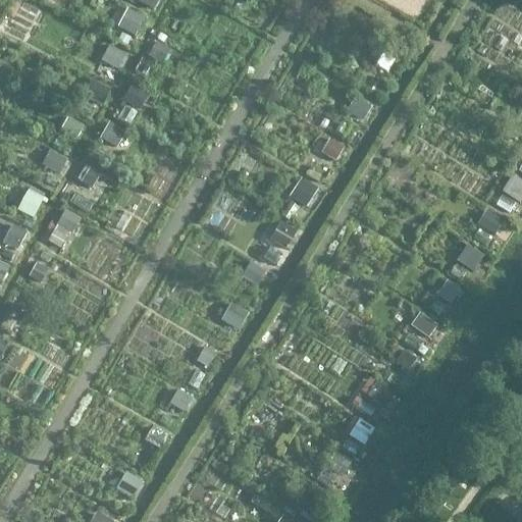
[(136,0),(154,9),(158,0),(136,0)]
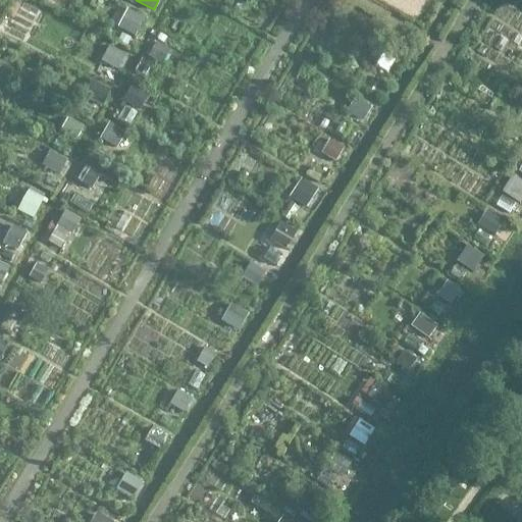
[(137,35),(146,16),(127,8),(118,27),(137,35)]
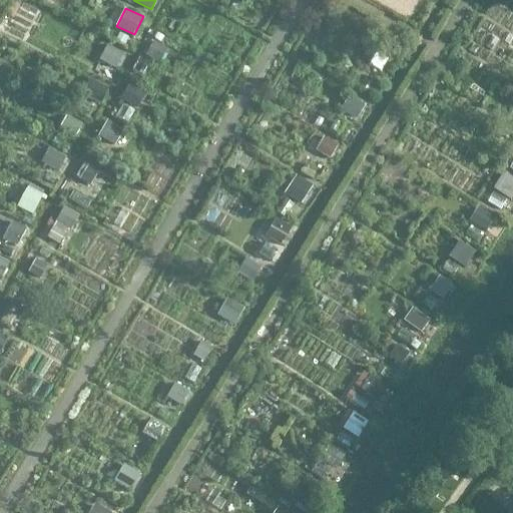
[(127,39),(118,34),(114,41),(123,46),(127,39)]
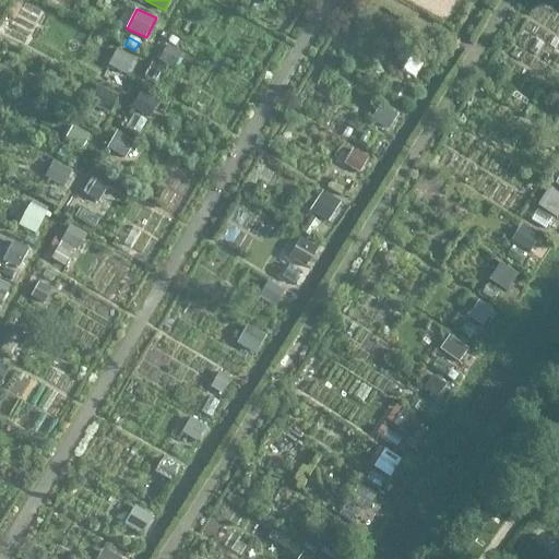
[(167,45),(156,70),(170,76),(181,51),(167,45)]
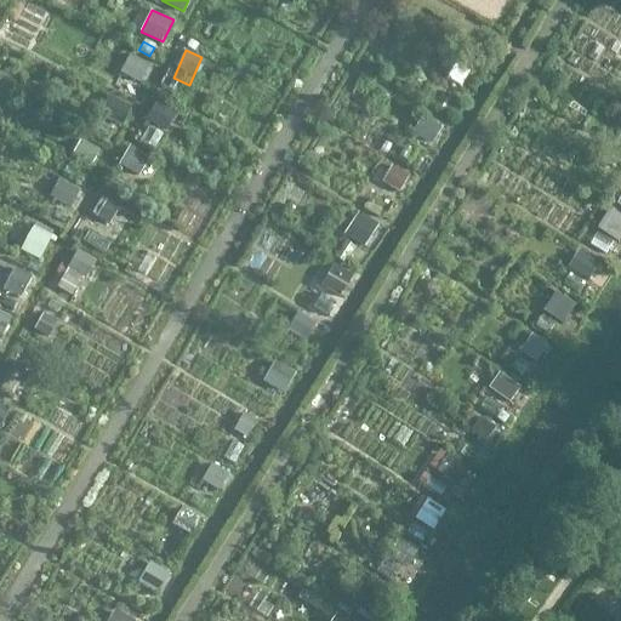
[(131,53),(121,73),(144,84),(154,66),(131,53)]
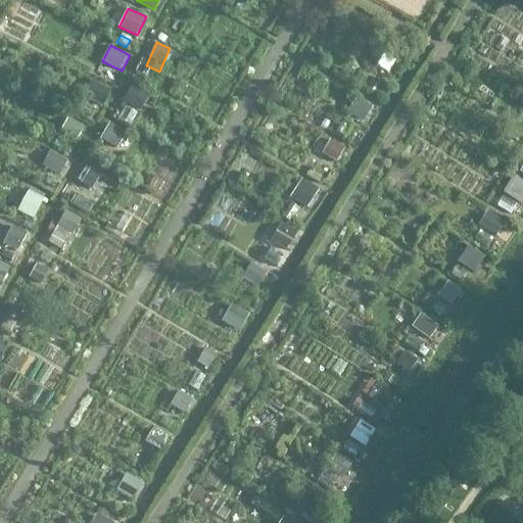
[(84,95),(104,104),(111,88),(92,80),(84,95)]
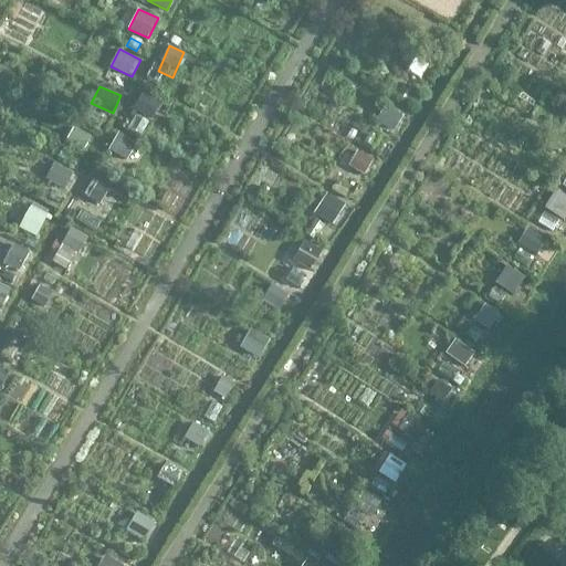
[(132,113),(149,124),(161,104),(144,93),(132,113)]
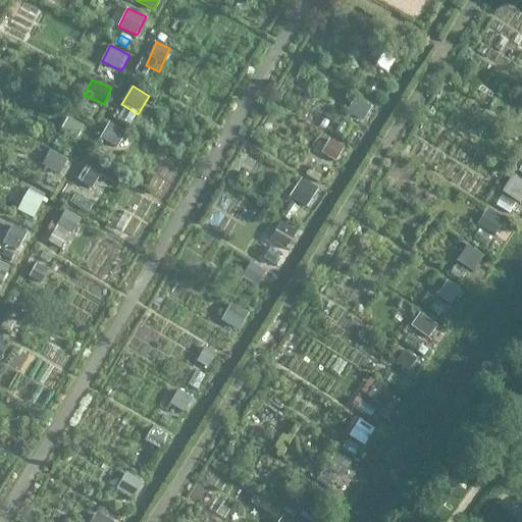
[(355,97),(348,113),(365,120),(371,104),(355,97)]
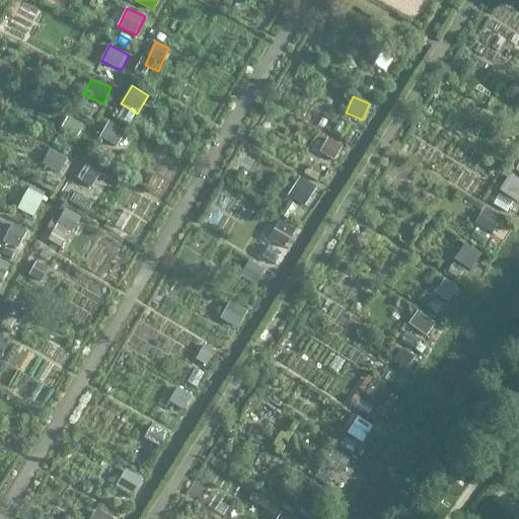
[(117,149),(125,130),(107,122),(98,142),(117,149)]
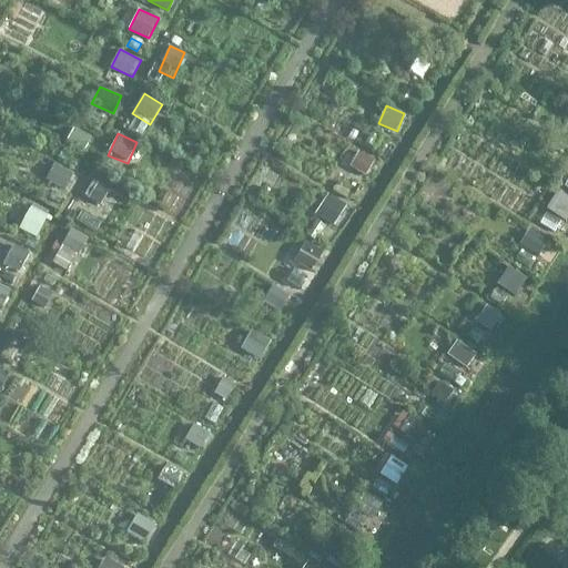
[(366,172),(372,160),(358,153),(352,165),(366,172)]
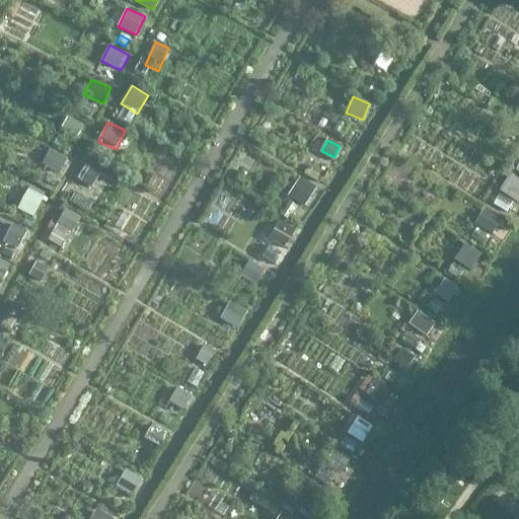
[(50,149),(43,163),(60,172),(68,158),(50,149)]
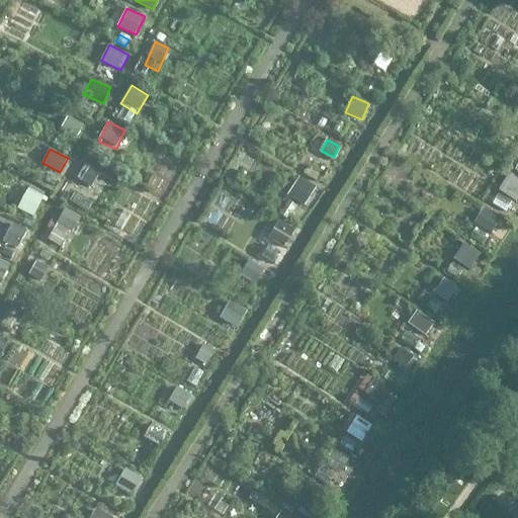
[(91,186),(99,172),(86,164),(78,179),(91,186)]
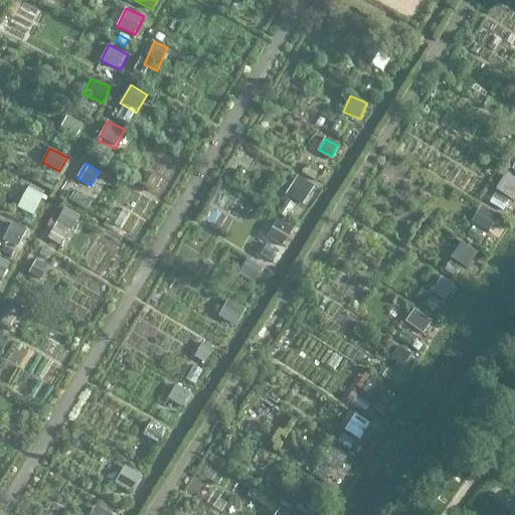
[(514,176),(508,172),(497,189),(514,200),(514,198),(514,176)]
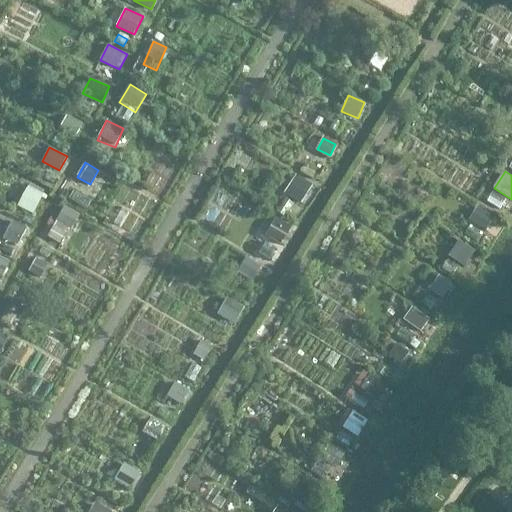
[(304,202),(312,181),(293,174),(285,195),(304,202)]
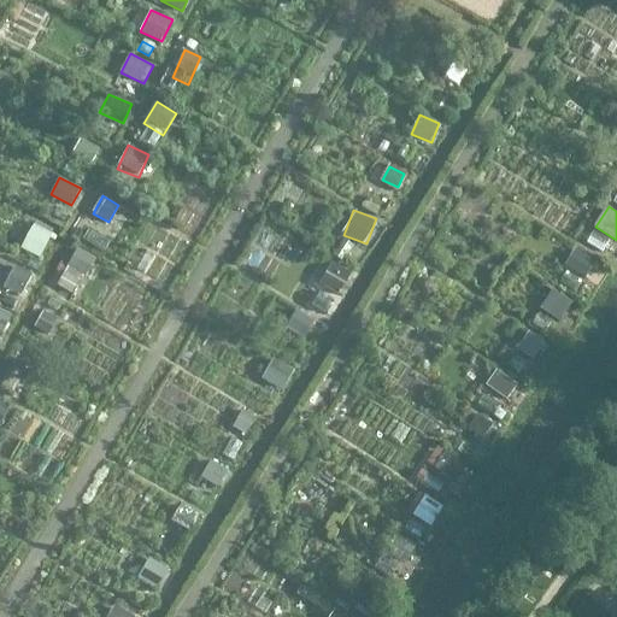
[(22,250),(42,257),(52,231),(31,223),(22,250)]
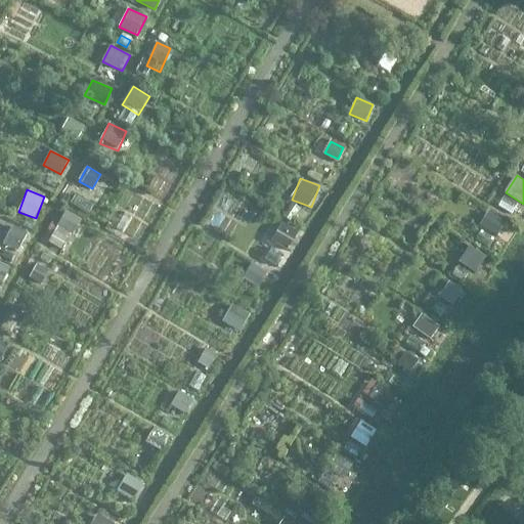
[(66,210),(49,242),(64,250),(81,218),(66,210)]
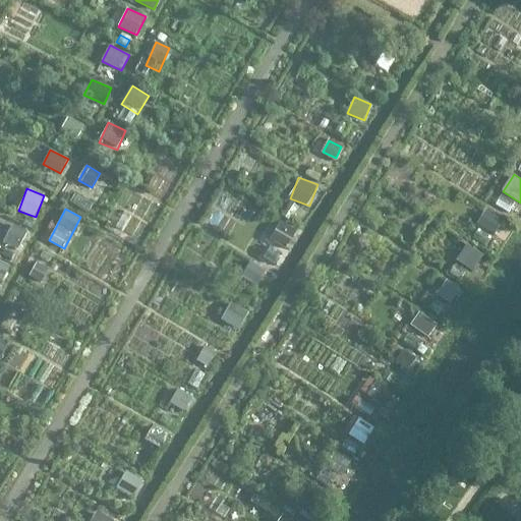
[(478,225),(496,234),(503,219),(485,211),(478,225)]
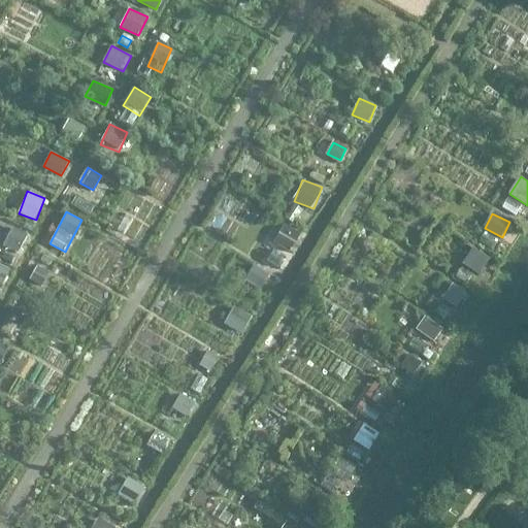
[(274,243),(292,252),(301,231),(284,223),(274,243)]
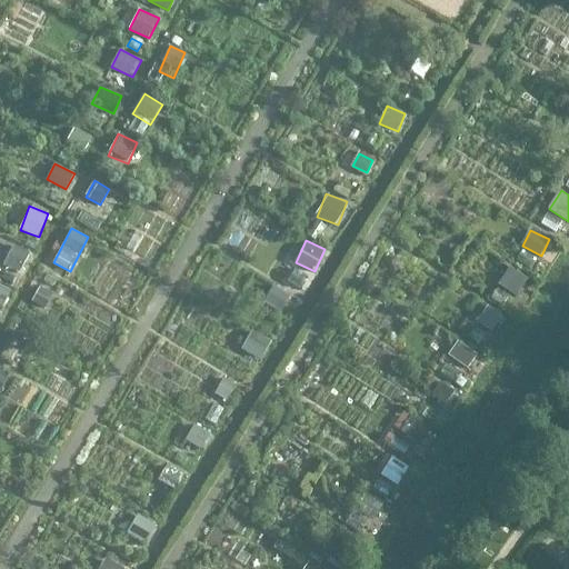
[(15,243),(3,263),(19,271),(29,251),(15,243)]
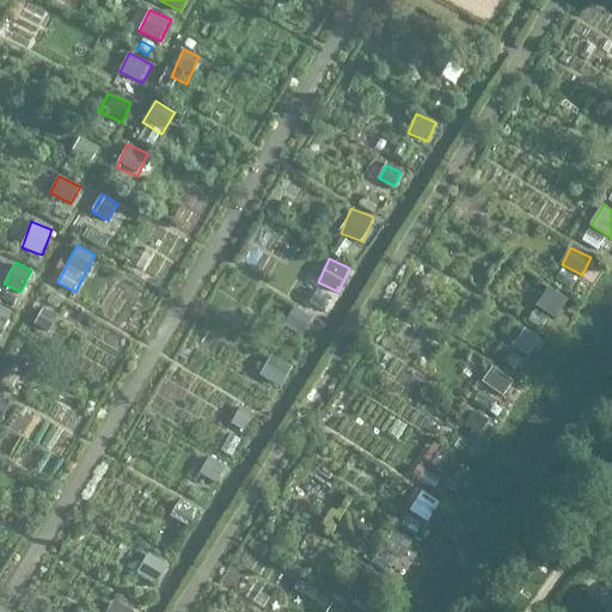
[(550,287),(538,306),(558,318),(569,299),(550,287)]
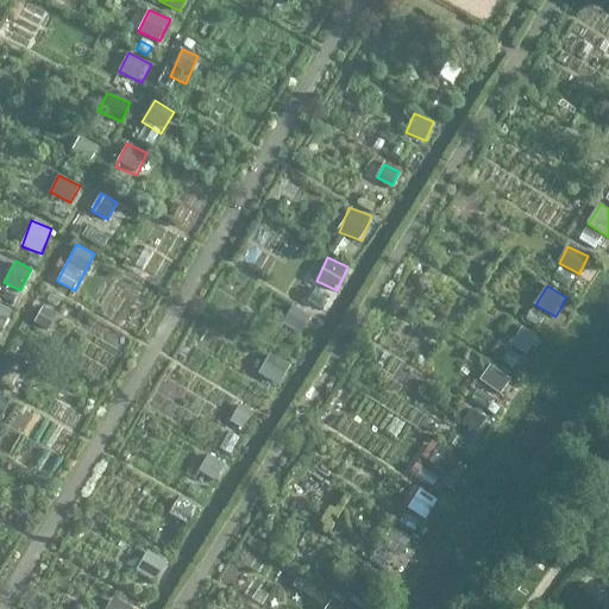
[(0,327),(5,330),(13,311),(0,305),(0,327)]
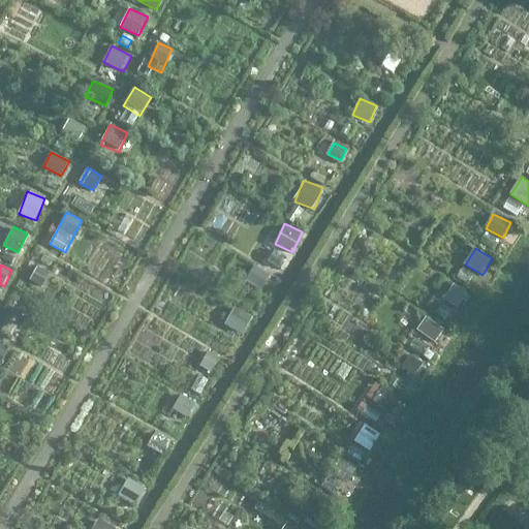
[(458,306),(467,292),(456,284),(446,298),(458,306)]
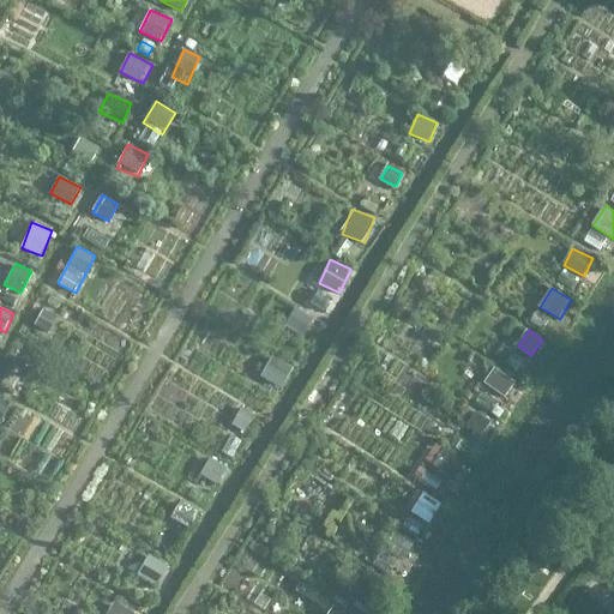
[(283,387),(293,366),(271,357),(262,379),(283,387)]
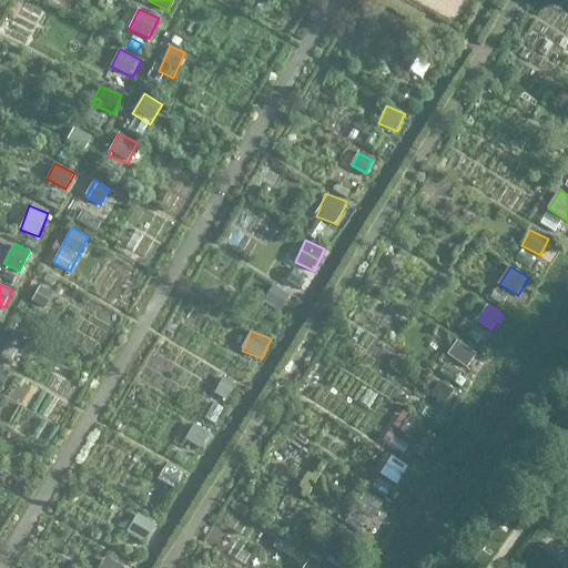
[(469,366),(478,354),(459,341),(450,353),(469,366)]
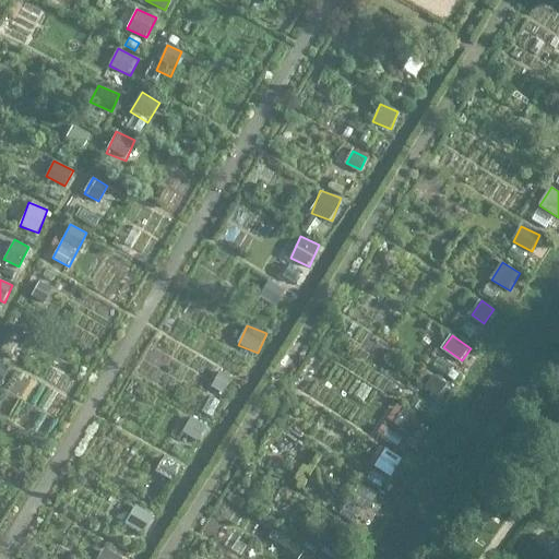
[(394,406),(388,425),(417,436),(425,416),(394,406)]
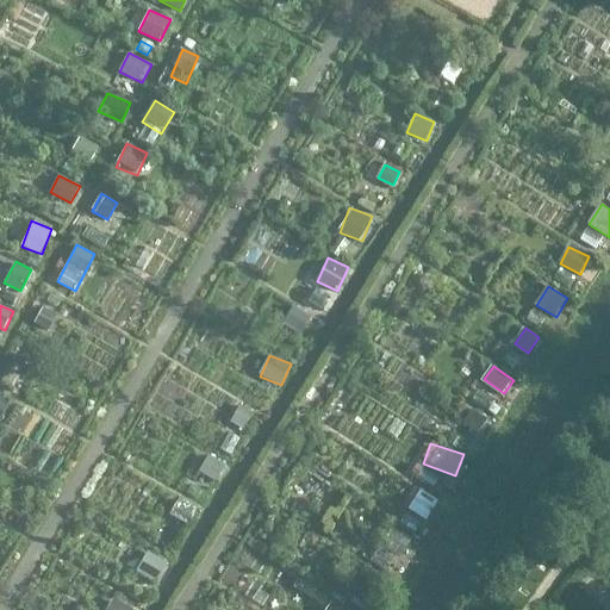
[(416,466),(411,474),(416,478),(422,470),(416,466)]
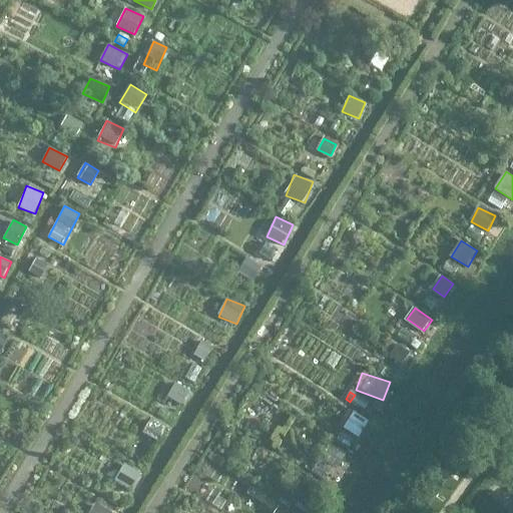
[(355,411),(343,427),(358,438),(369,422),(355,411)]
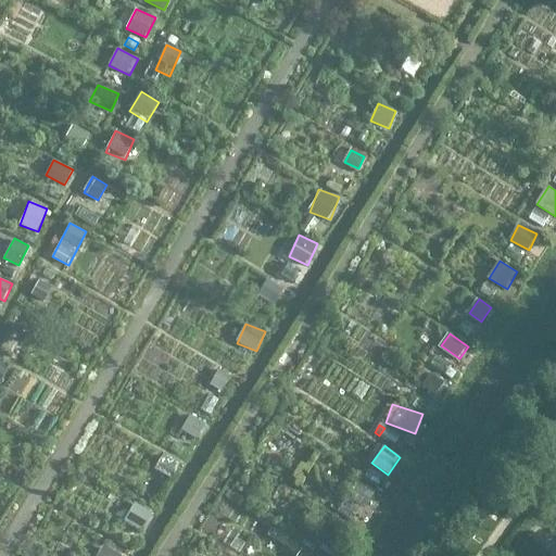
[(135,503),(126,519),(144,529),(153,513),(135,503)]
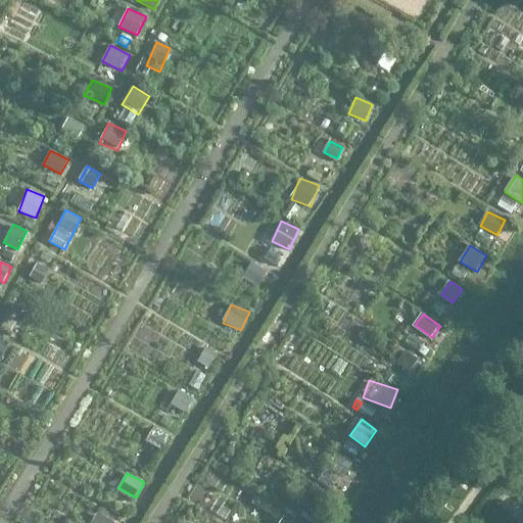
[(90,522),(114,522),(98,512),(90,522)]
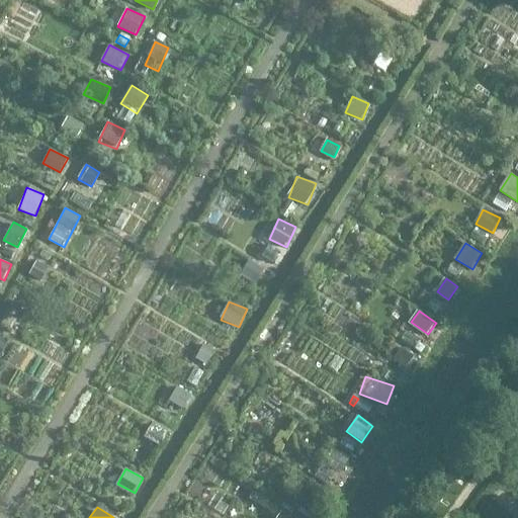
[(276,517),(295,517),(282,509),(276,517)]
